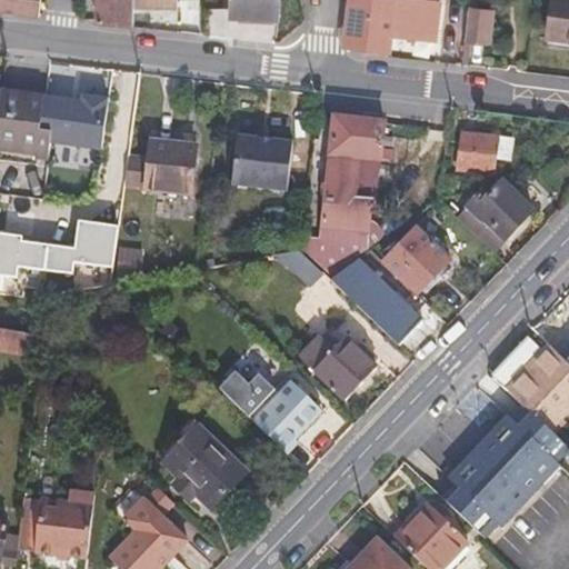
[(0,0),(0,11),(43,16),(43,6),(43,0),(0,0)]
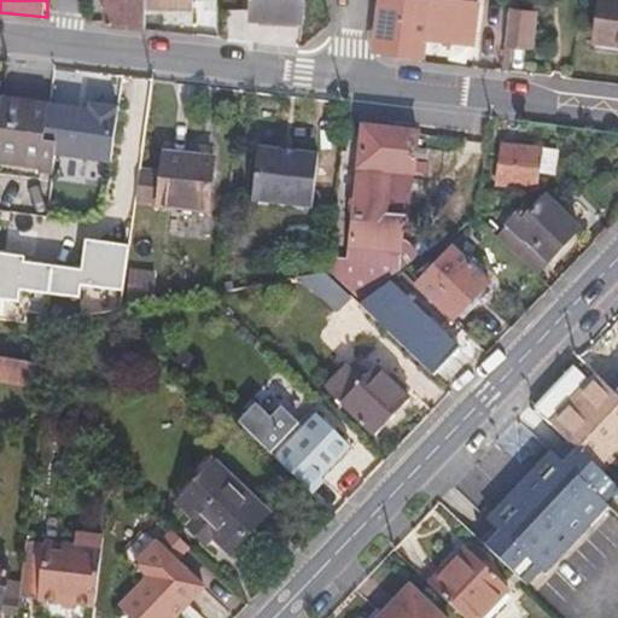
[(110,0),(110,22),(146,28),(146,16),(147,6),(146,0),(110,0)]
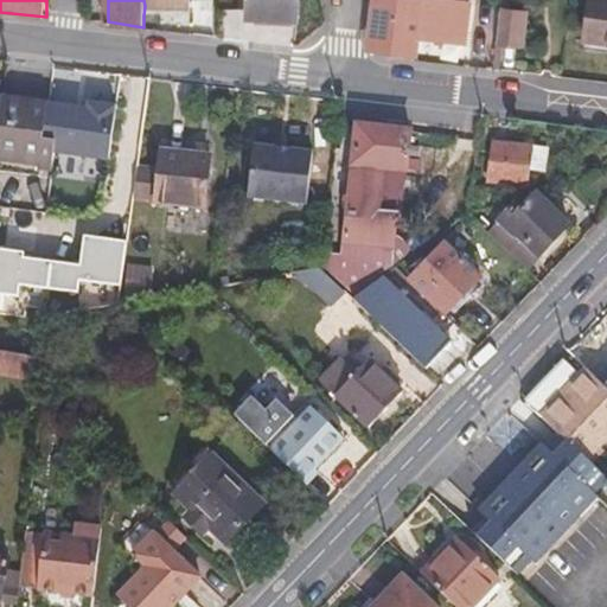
[(144,0),(145,6),(144,16),(170,16),(171,8),(190,8),(190,0),(144,0)]
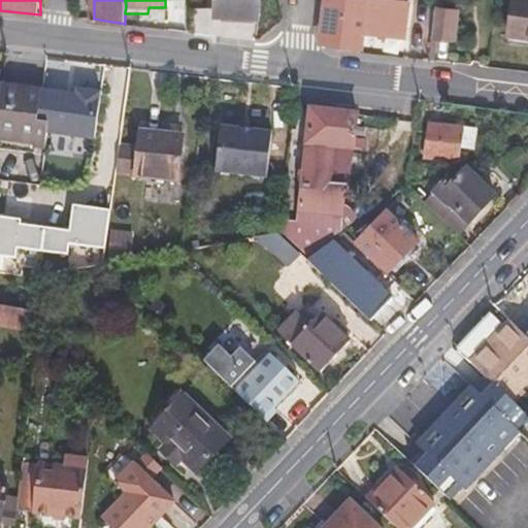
[(217,0),(217,18),(260,21),(261,0),(217,0)]
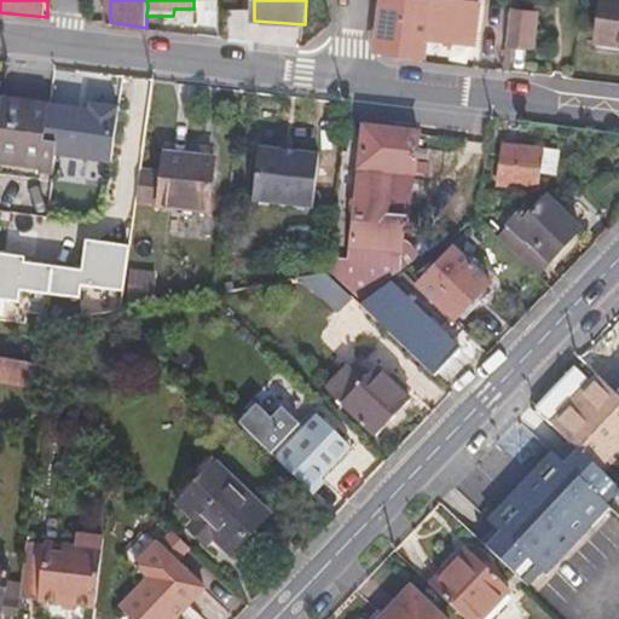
[(382,0),(377,40),(393,57),(423,57),(426,39),(474,42),(478,3),(451,0),(382,0)]
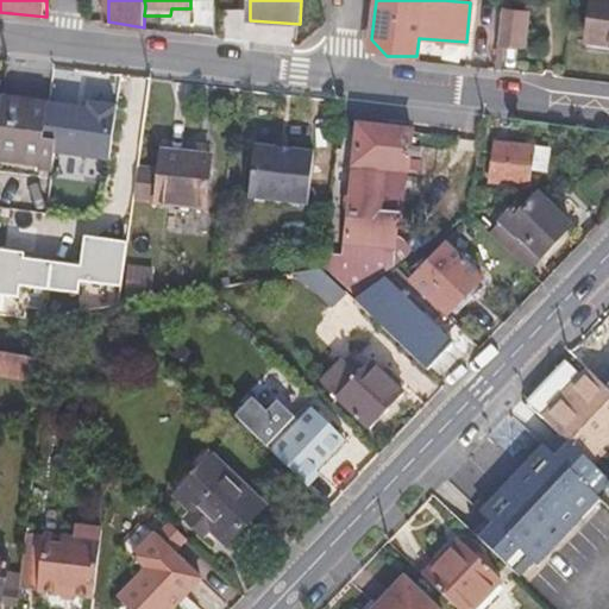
[(608,0),(592,0),(588,41),(608,43),(608,0)]
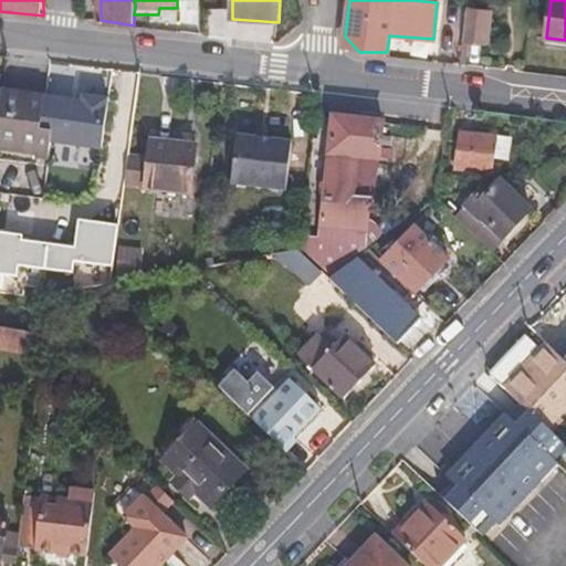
[(465,19),(460,66),(465,66),(469,43),(484,43),(486,21),(465,19)]
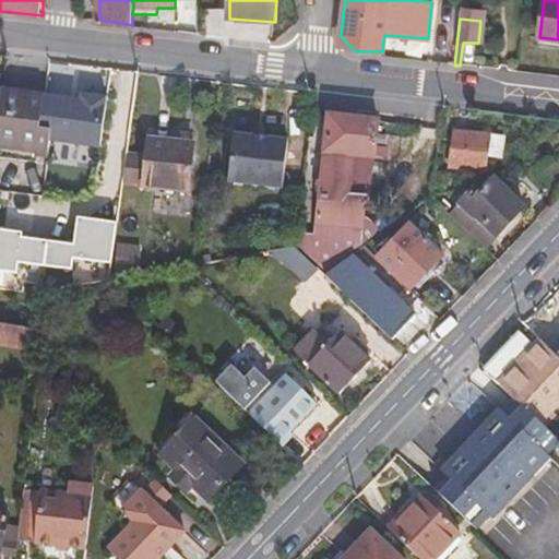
[(0,100),(0,150),(48,156),(50,141),(52,122),(45,121),(49,88),(47,88),(2,83),(0,100)]
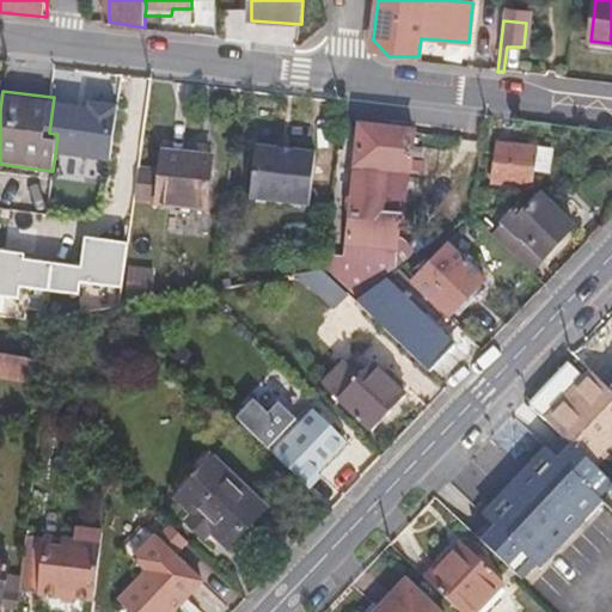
[(54,97),(49,133),(57,134),(55,154),(110,161),(118,102),(91,98),(91,103),(54,97)]
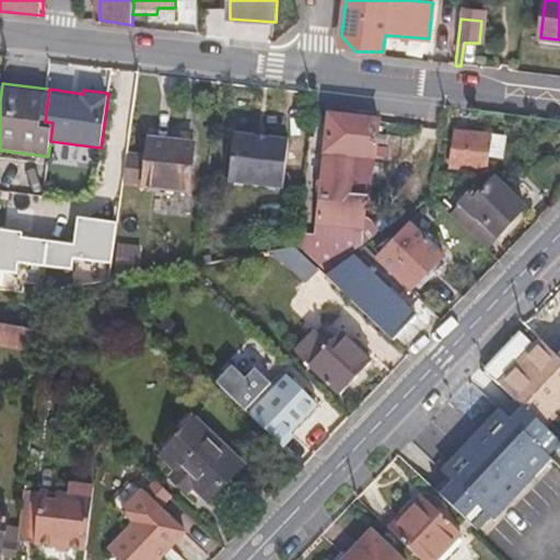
[(329,116),(316,224),(360,229),(362,217),(364,196),(348,194),(352,155),(374,158),(378,121),(329,116)]
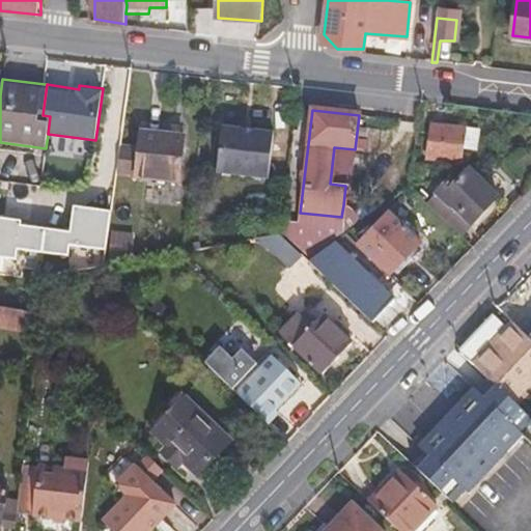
[(432,126),(428,159),(460,163),(465,130),(432,126)]
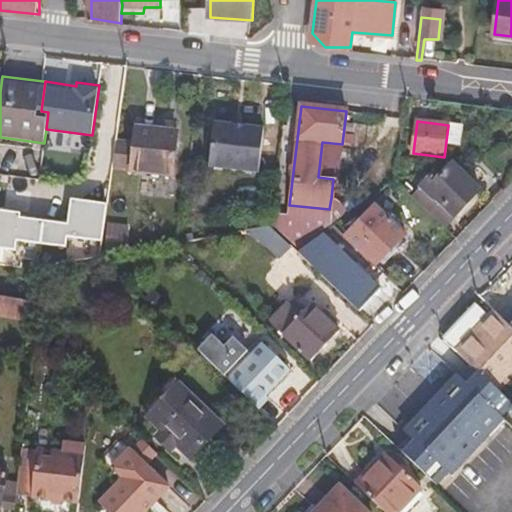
[(215,123),(212,149),(231,151),(235,125),(215,123)]
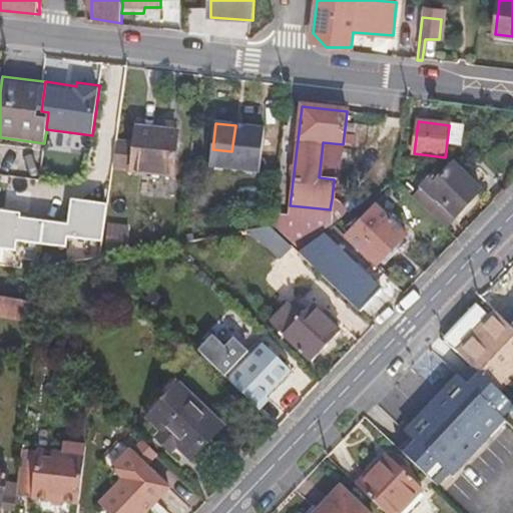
[(212,149),(210,165),(259,171),(264,128),(235,125),(231,151),(212,149)]
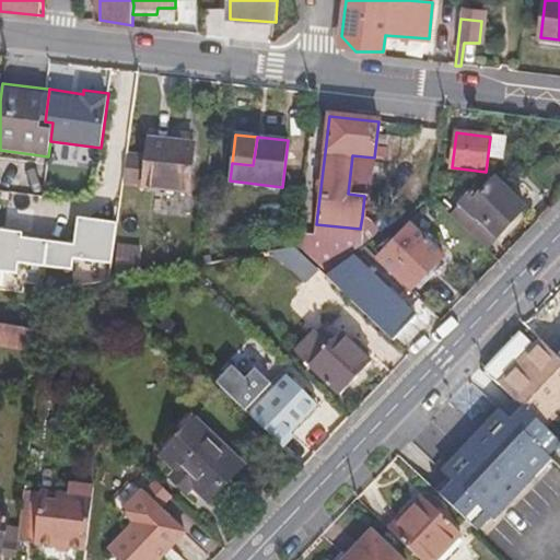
[(128,155),(124,185),(185,191),(191,146),(149,141),(147,158),(128,155)]
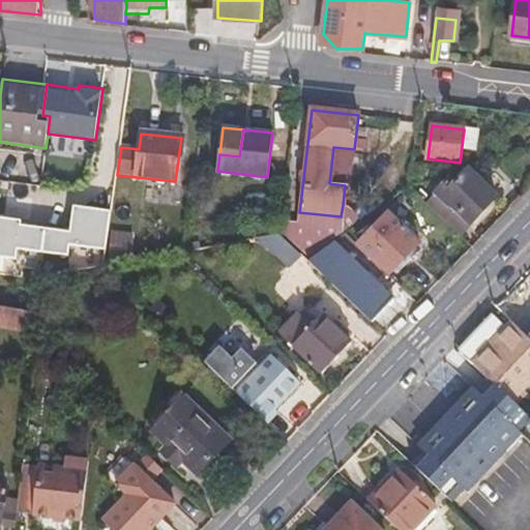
[(333,147),(329,183),(345,185),(350,186),(354,149),(333,147)]
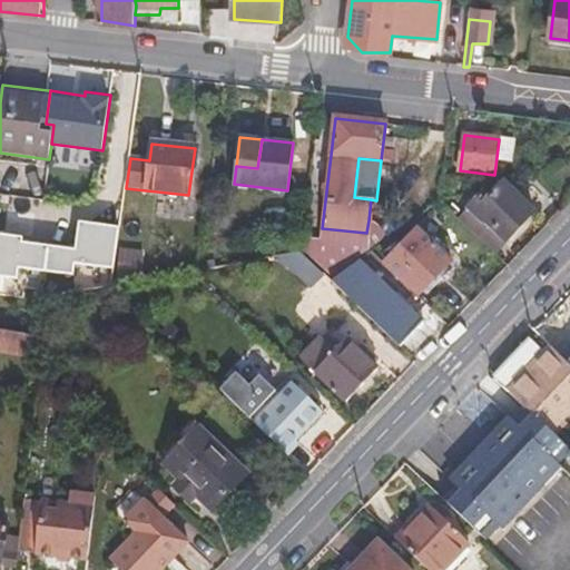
[(480,195),(465,210),(468,214),(479,225),(481,223),(493,235),(501,242),(528,213),(499,185),(485,198),(480,195)]
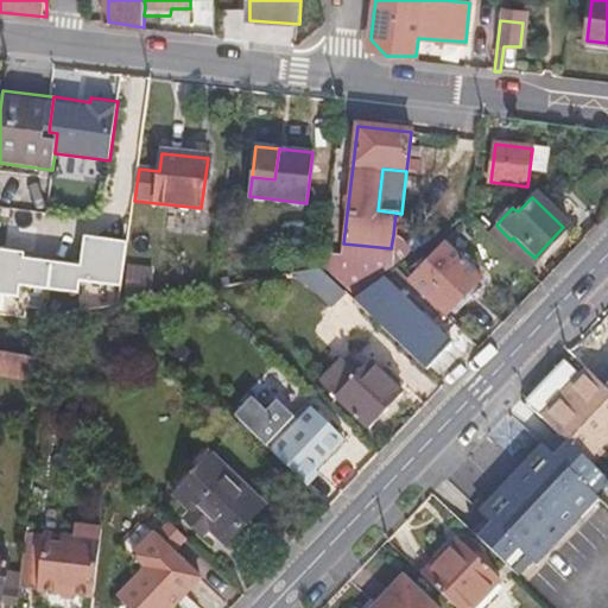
[(491,238),(517,263),(526,251),(513,238),(511,240),(499,228),(491,238)]
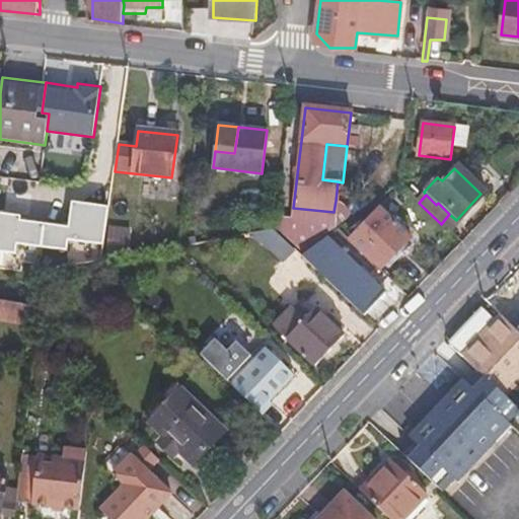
[(277,227),(301,250),(351,214),(342,203),(336,201),(334,212),(331,225),(292,220),(278,219),(277,227)]
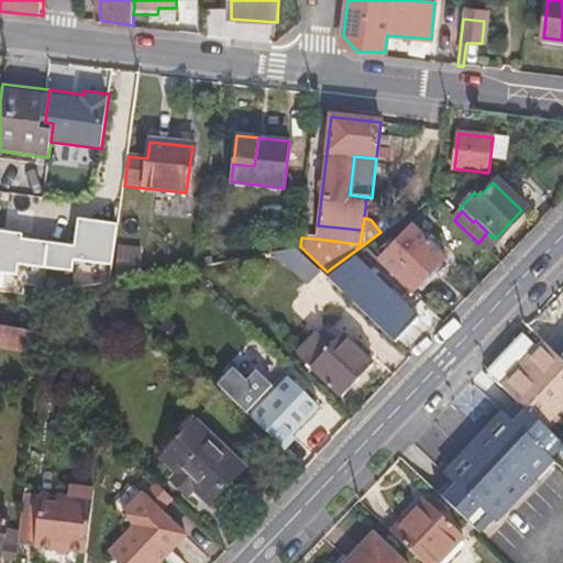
[(118,225),(78,220),(75,244),(21,236),(22,230),(0,227),(0,268),(19,272),(21,261),(74,268),(76,257),(112,262),(118,225)]
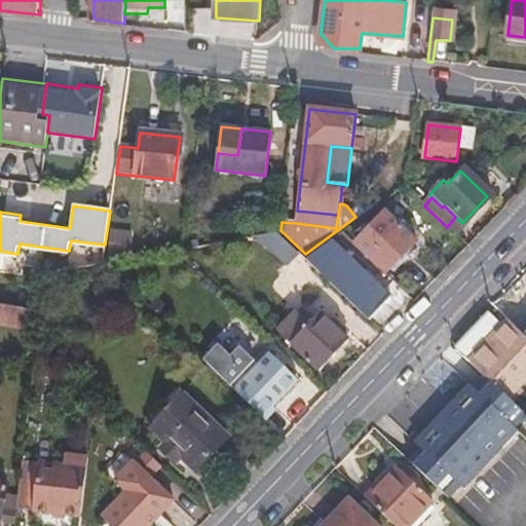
[(297,211),(296,223),(336,228),(338,215),(297,211)]
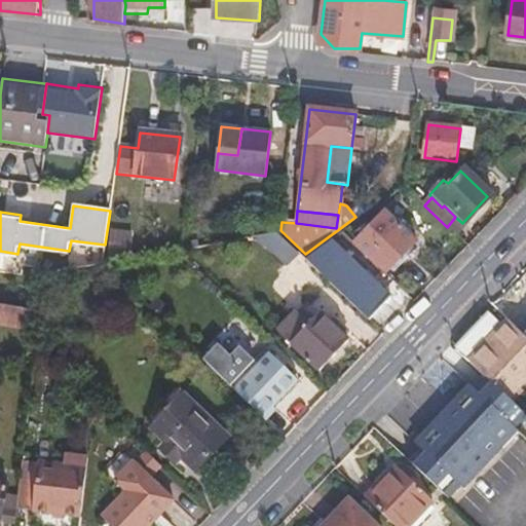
[(353,245),(381,271),(412,240),(383,214),(353,245)]
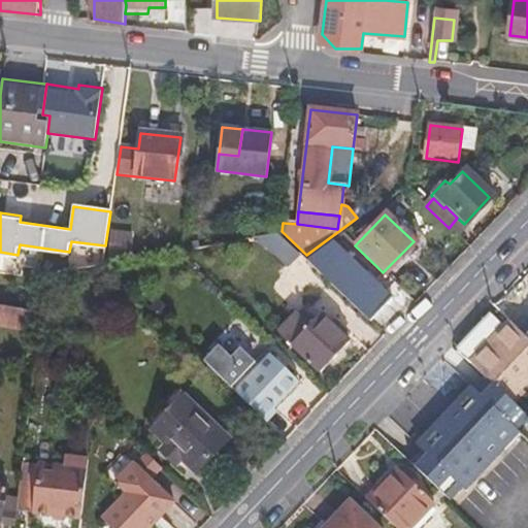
[(259,235),(287,262),(298,253),(277,232),(259,235)]
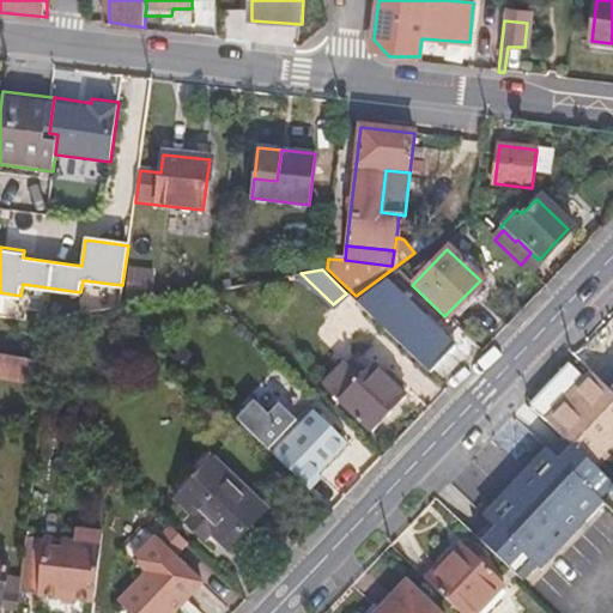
[(360,299),(434,371),(459,345),(390,278),(360,299)]
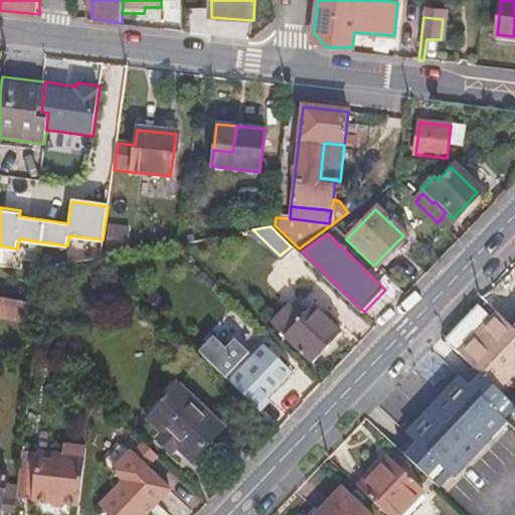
[(0,299),(0,318),(25,324),(28,305),(0,299)]
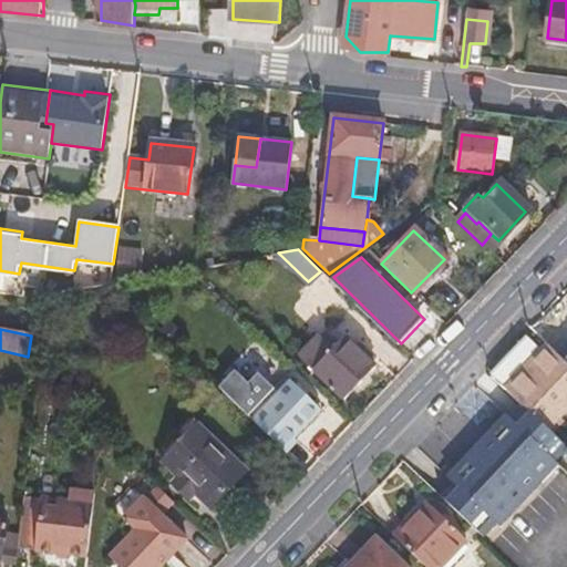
[(547,344),(566,362),(566,340),(559,332),(547,344)]
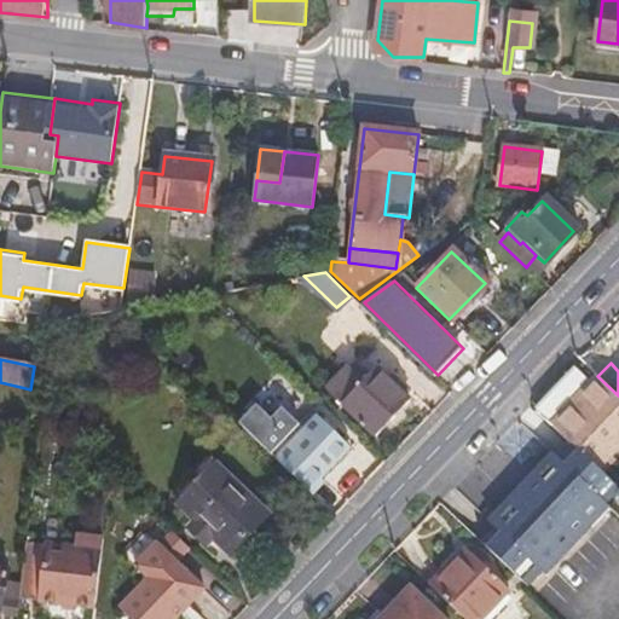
[(533,405),(574,445),(599,469),(618,447),(618,395),(597,376),(590,383),(574,365),(533,405)]
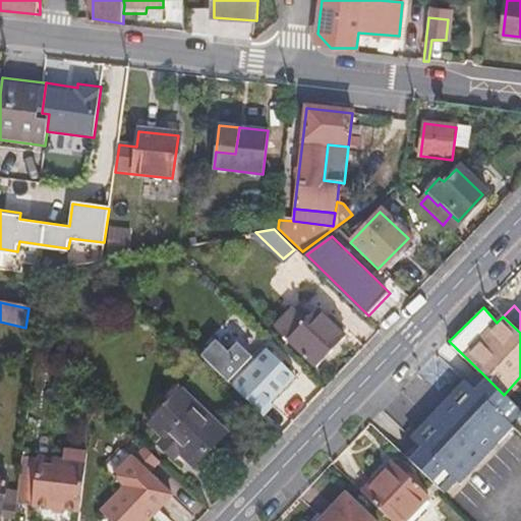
[(274,328),(313,367),(341,338),(312,310),(302,322),(290,310),(274,328)]
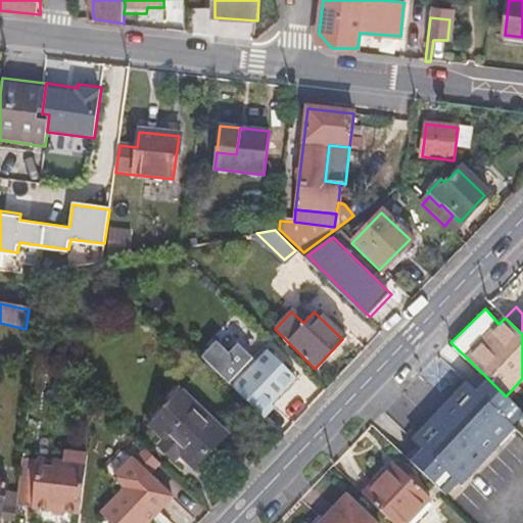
[(206,365),(246,401),(262,417),(272,407),(268,402),(289,380),(264,355),(253,365),(246,358),(230,373),(215,358),(206,365)]
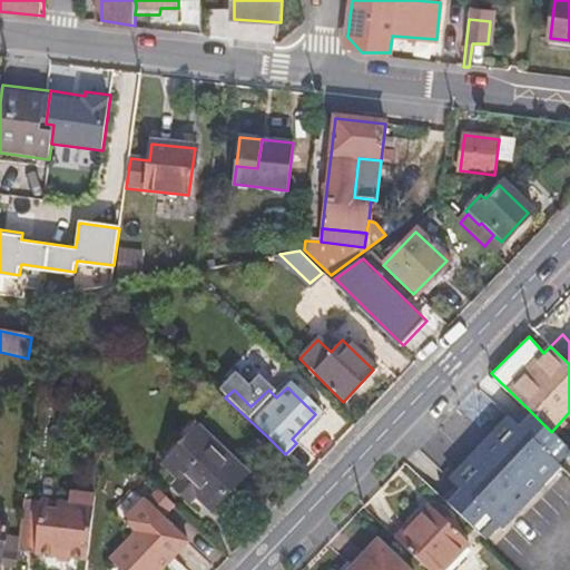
[(492,435),(480,448),(530,494),(541,484),(544,488),(561,468),(559,464),(569,452),(569,449),(551,432),(529,410),(516,424),(512,421),(495,439),(492,435)]
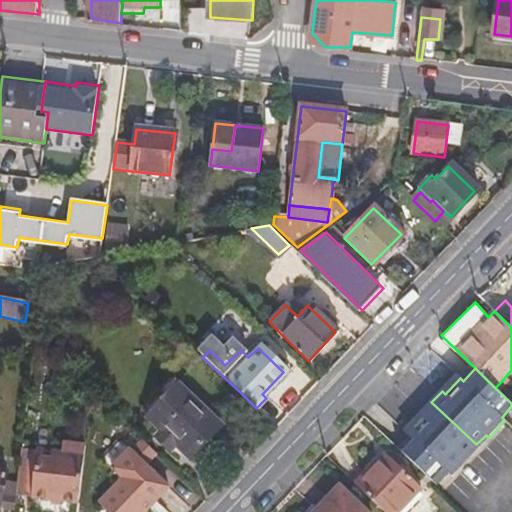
[(147,418),(161,431),(155,437),(170,452),(176,446),(190,459),(220,426),(177,386),(147,418)]
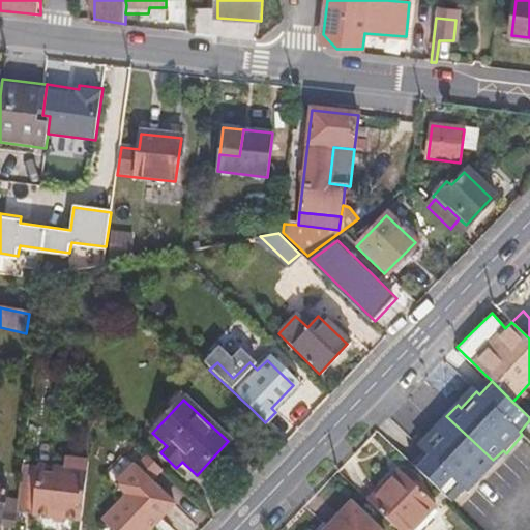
[(425,451),(413,463),(453,501),(464,491),(468,495),(484,477),(480,472),(493,460),(446,416),(434,429),(437,433),(422,447),(425,451)]
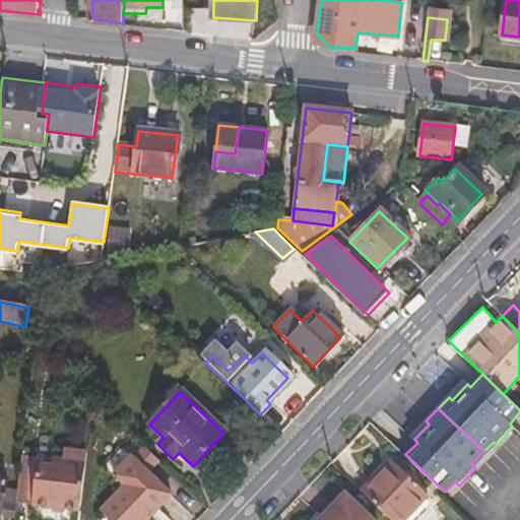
[(38,455),(31,503),(79,509),(86,451),(65,448),(64,458),(38,455)]
